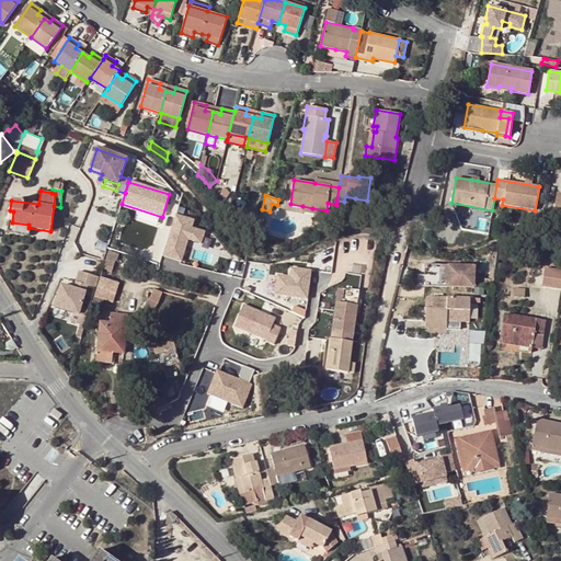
[(194,221),(175,215),(162,256),(181,262),(187,240),(201,244),(205,232),(192,229),(194,221)]
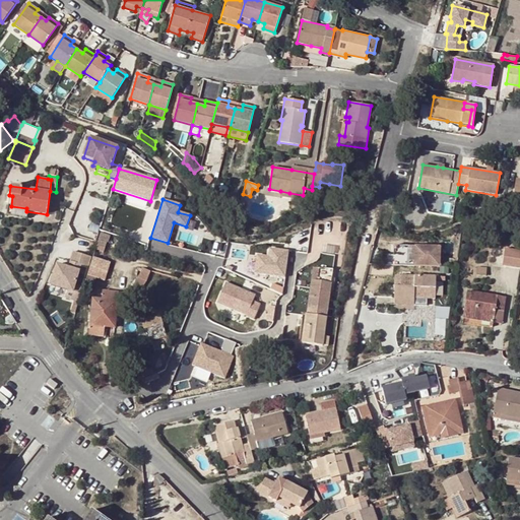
[(449,208),(454,209),(455,201),(444,199),(443,207),(449,208)]
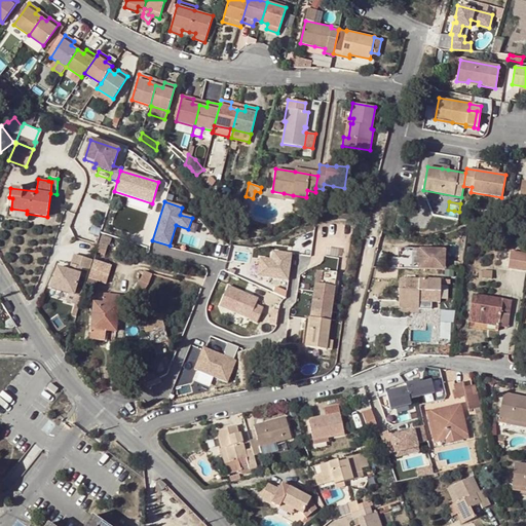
[(330,238),(329,247),(340,248),(340,239),(330,238)]
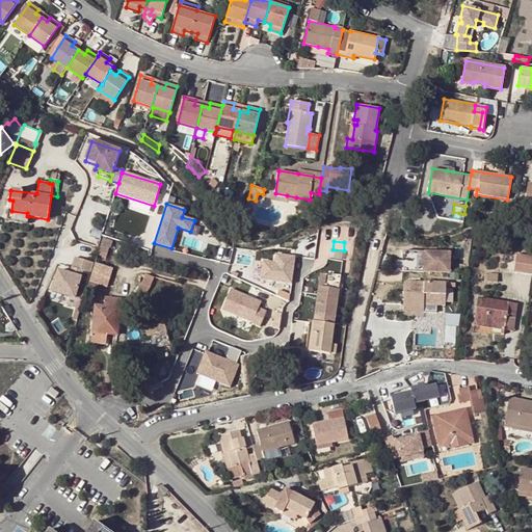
[(100,246),(98,254),(106,257),(109,248),(100,246)]
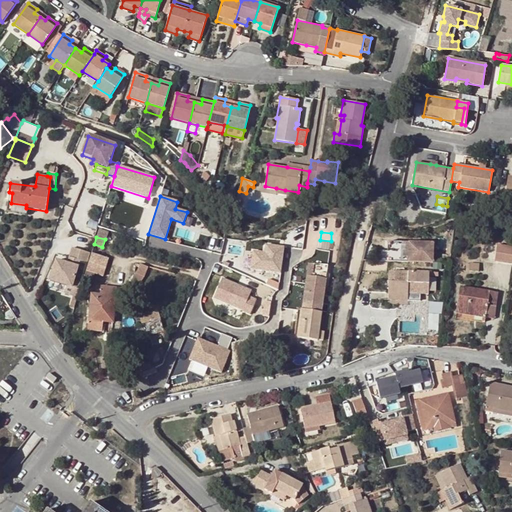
[(401,242),(400,262),(433,263),(434,243),(401,242)]
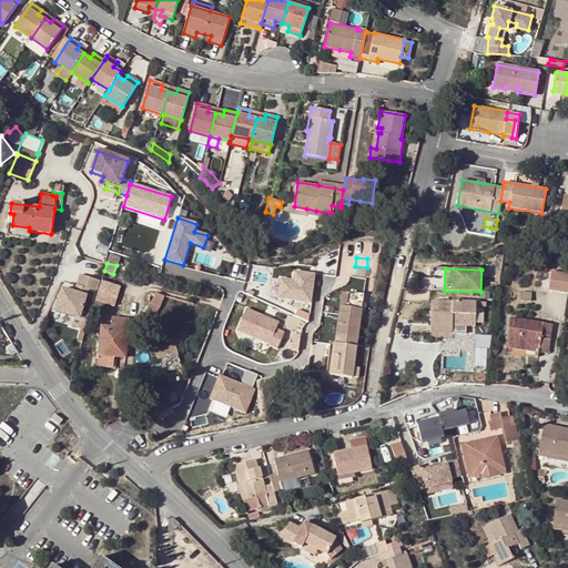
[(315,273),(295,271),(294,279),(281,277),(279,297),(312,302),(315,273)]
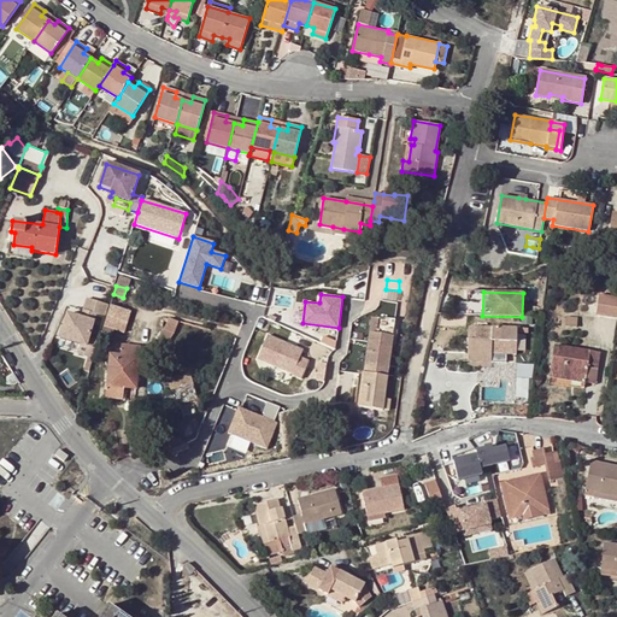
[(78,353),(93,358),(98,341),(89,339),(97,313),(106,317),(109,305),(88,298),(84,310),(87,311),(84,318),(82,317),(68,313),(60,338),(82,344),(78,353)]
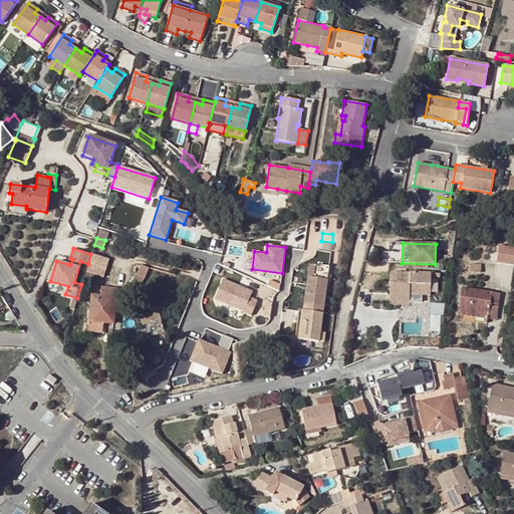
[(513,266),(513,251),(498,249),(496,263),(513,266)]
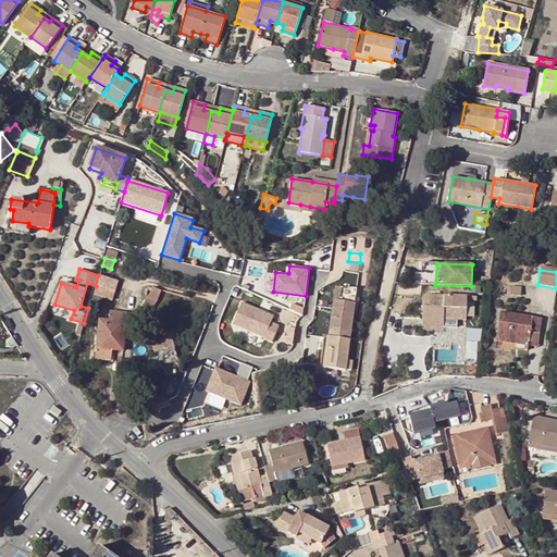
[(118,281),(100,275),(94,295),(102,297),(112,300),(118,281)]
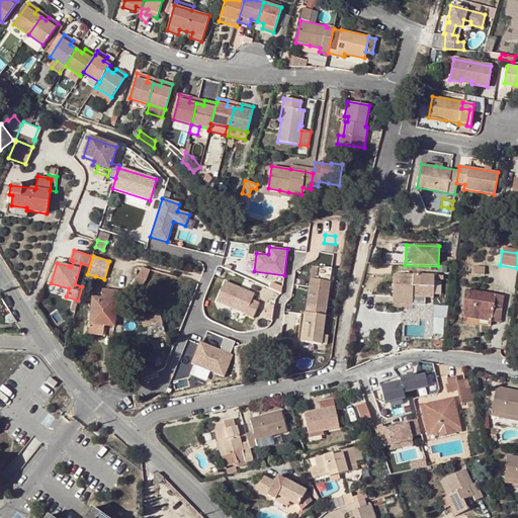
[(312,267),(311,280),(329,282),(332,263),(314,261),(314,267),(312,267)]
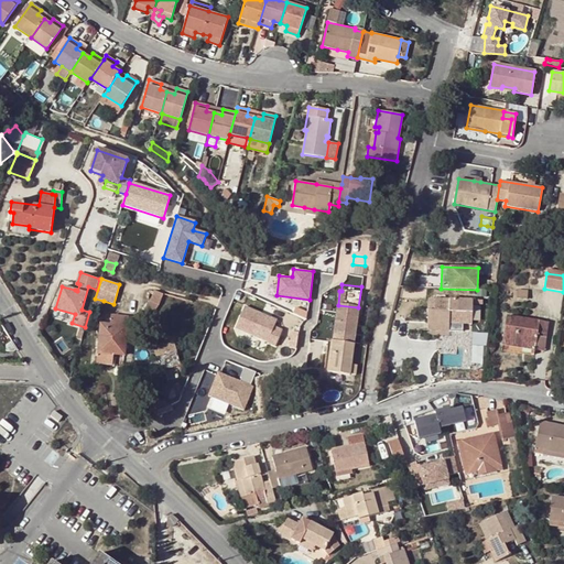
[(162,294),(154,291),(150,302),(158,305),(162,294)]
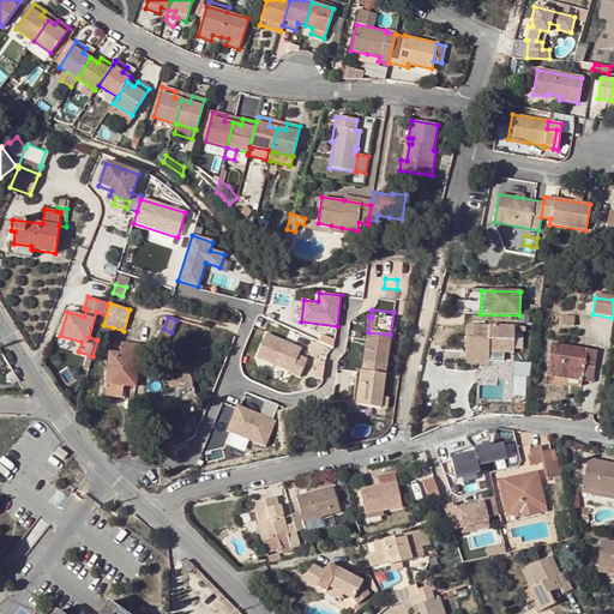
[(110,336),(113,327),(103,325),(101,333),(102,333),(110,336)]
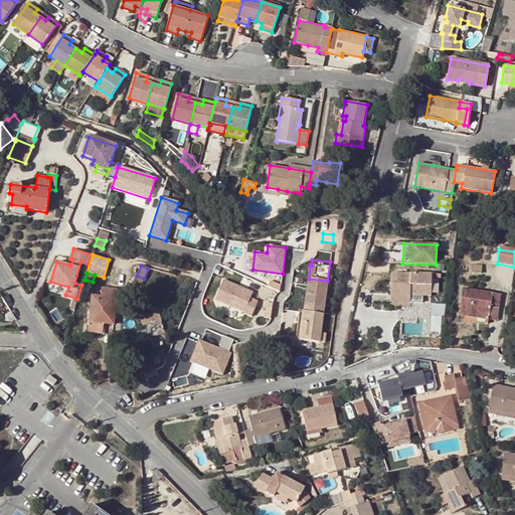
[(390,302),(409,303),(409,296),(419,296),(431,296),(431,274),(397,273),(396,284),(390,283),(390,302)]
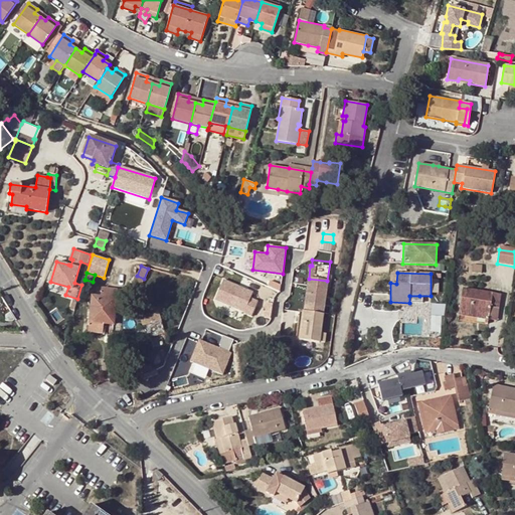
[(144,279),(137,276),(129,287),(135,292),(144,279)]
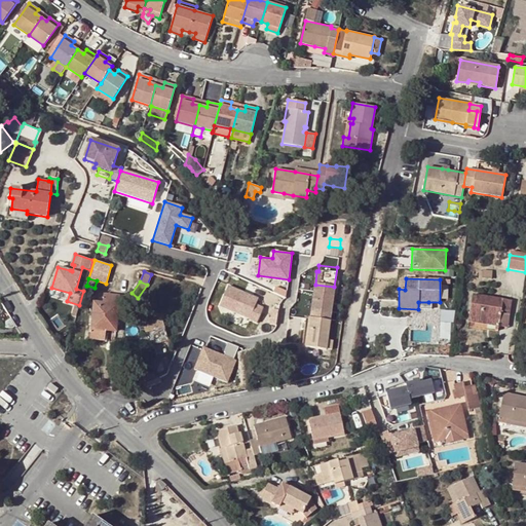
[(332,340),(327,340),(329,326),(330,320),(334,287),(315,285),(310,317),(305,316),(304,329),(302,346),(326,349),(326,348),(331,349),(332,340)]
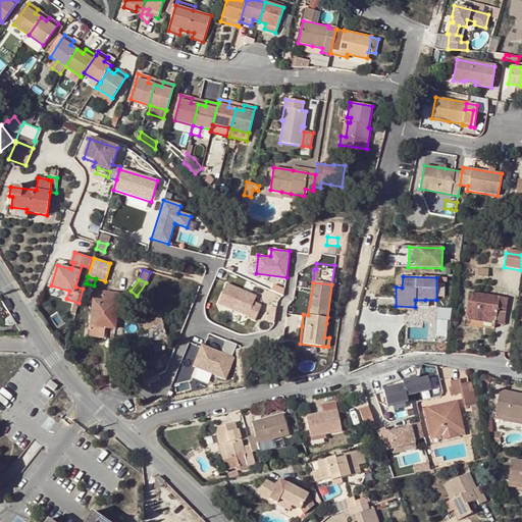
[(256,296),(225,283),(217,304),(248,316),(247,317),(255,320),(261,305),(253,302),(256,296)]
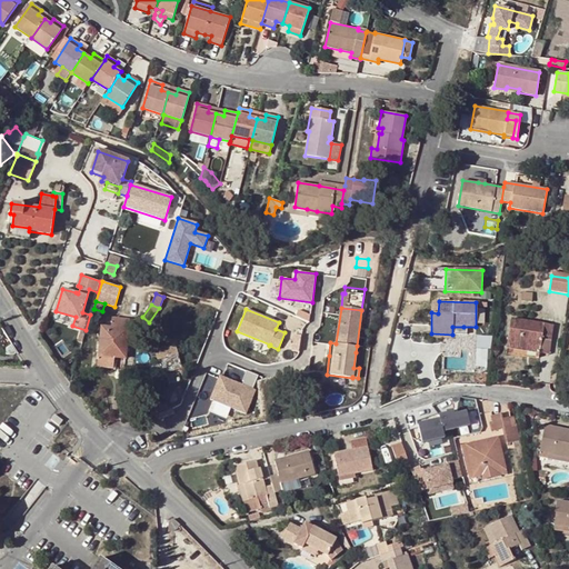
[(98,358),(113,360),(115,357),(126,358),(129,320),(113,318),(112,328),(101,326),(98,358)]
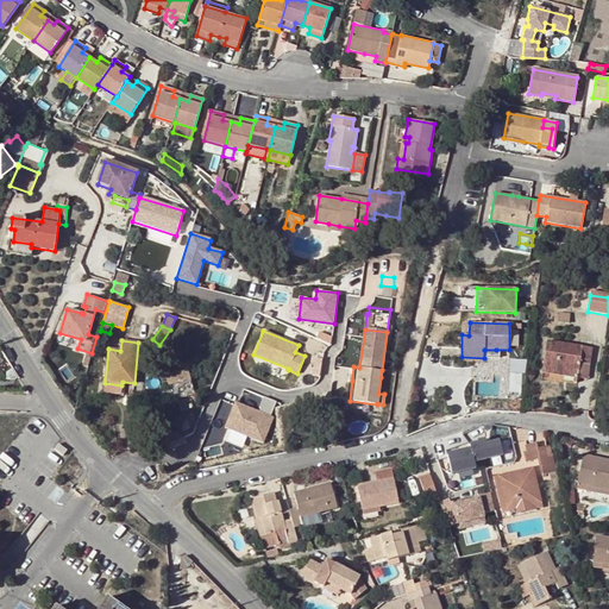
[(542,370),(564,374),(565,369),(578,371),(581,363),(590,364),(592,349),(547,341),(542,370)]
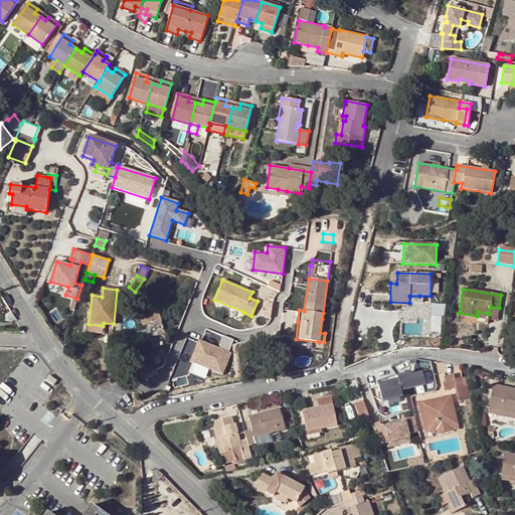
[(446,316),(448,305),(434,303),(433,314),(446,316)]
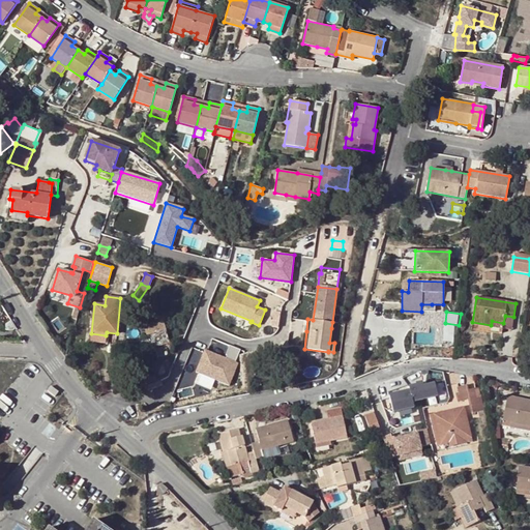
[(492,321),(491,325),(491,327),(511,329),(513,317),(505,316),(503,323),(492,321)]
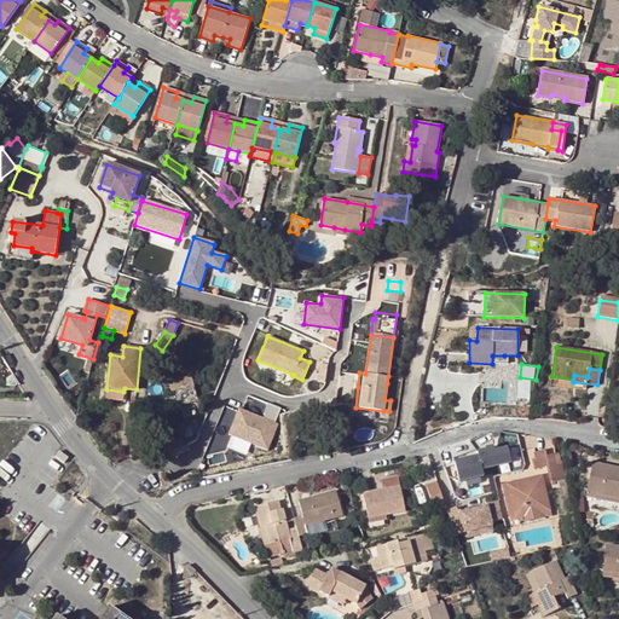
[(190,374),(168,380),(175,405),(197,399),(190,374)]
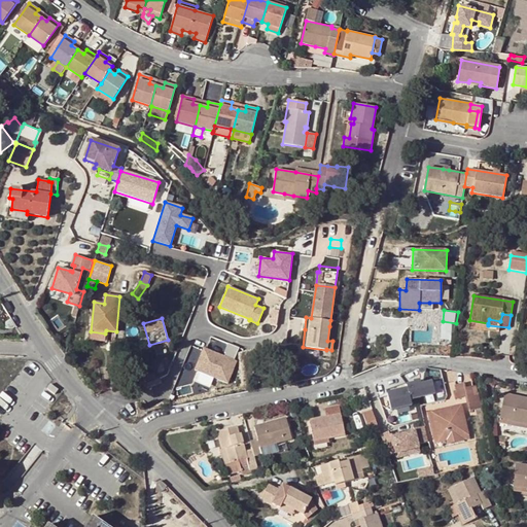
[(105,341),(105,334),(91,331),(90,340),(105,341)]
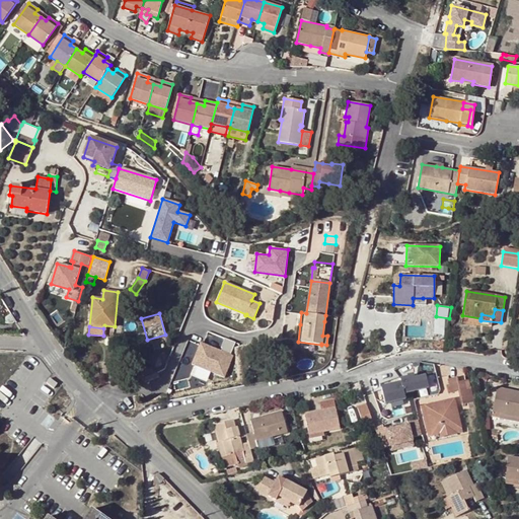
[(233,355),(200,343),(192,364),(224,377),(233,355)]
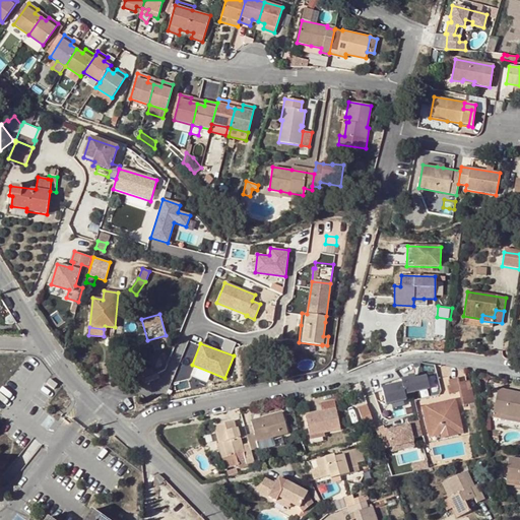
[(148,367),(145,378),(156,374),(148,367)]
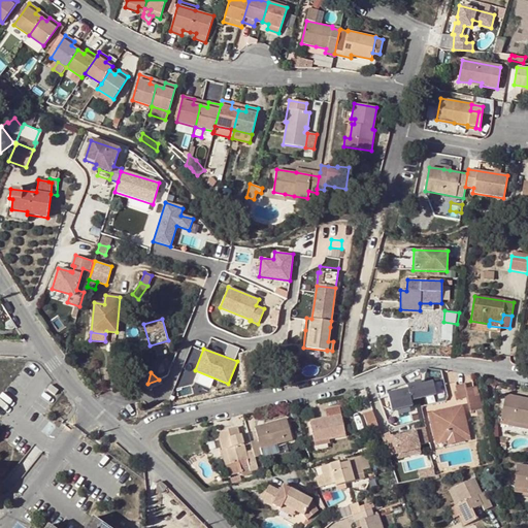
[(406,386),(407,389),(410,400),(435,394),(432,383),(422,385),(420,381),(414,383),(415,384),(406,386)]
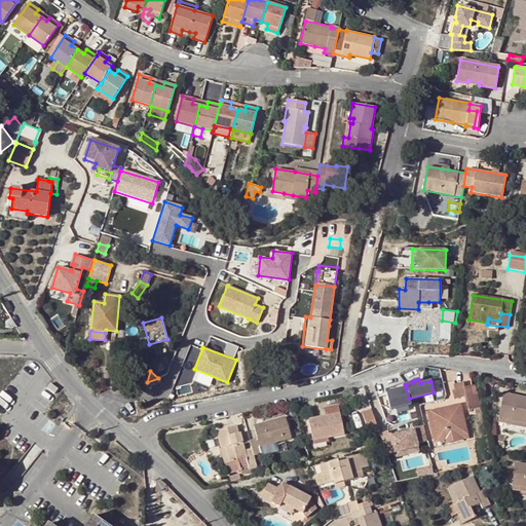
[(454,384),(455,389),(457,397),(465,395),(468,409),(481,406),(478,392),(475,393),(472,384),(464,386),(463,381),(454,384)]
